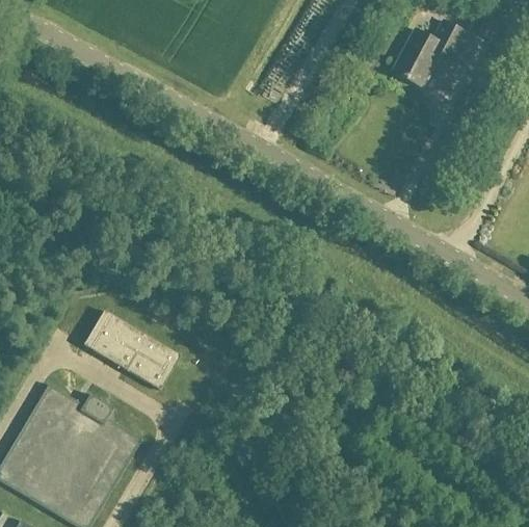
[(469,31),(445,19),(434,36),(417,27),(394,70),(422,85),(440,52),(454,59),(469,31)]
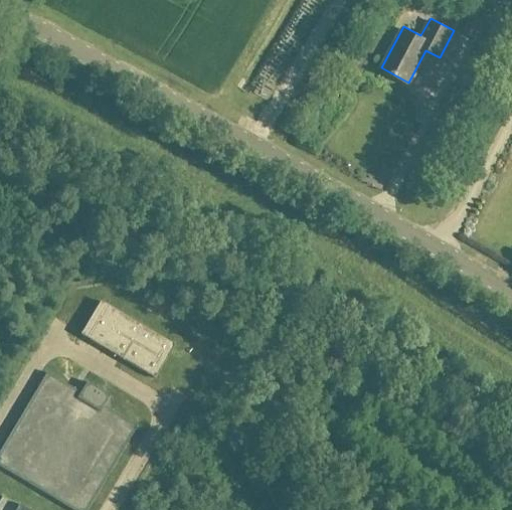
[(101,299),(80,332),(155,375),(174,342),(101,299)]
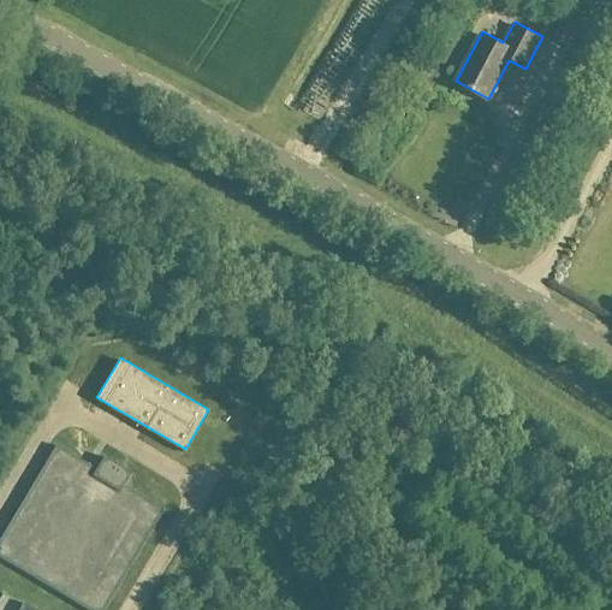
[(0,555),(89,609),(101,609),(164,508),(123,483),(131,469),(104,454),(96,467),(57,443),(0,537),(0,555)]
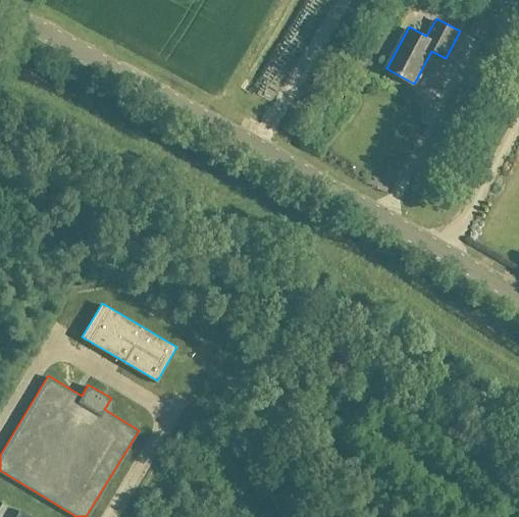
[(0,516),(32,516),(19,509),(18,510),(3,501),(0,505),(0,516)]
